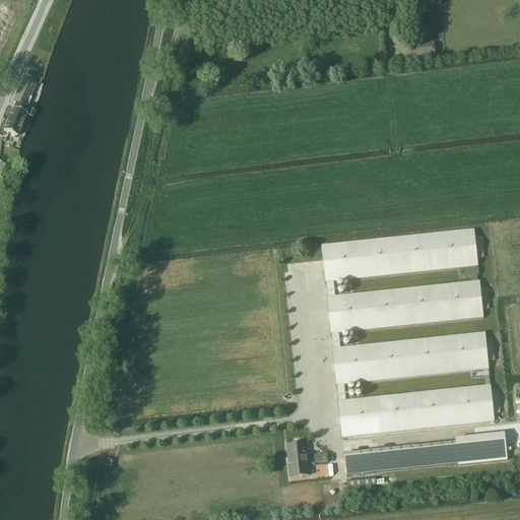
[(406,59),(435,56),(434,44),(405,47),(406,59)]
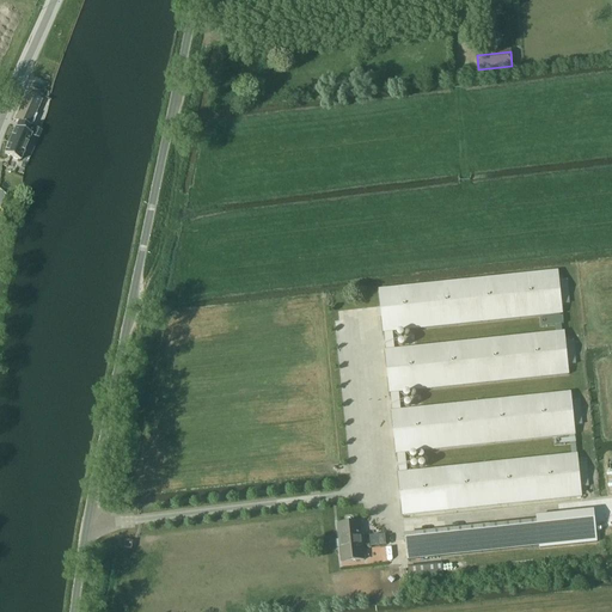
[(18,122),(31,128),(36,116),(35,115),(41,102),(25,95),(14,120),(18,122)]
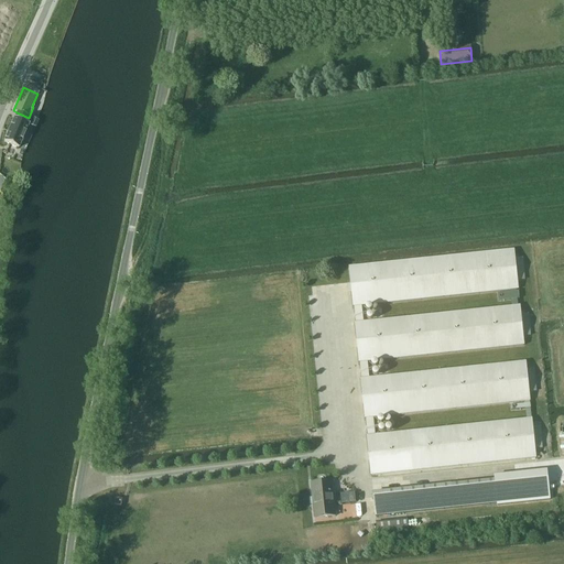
[(14,119),(3,143),(18,149),(22,140),(23,141),(26,133),(24,133),(28,126),(32,127),(35,120),(29,118),(17,112),(14,119)]
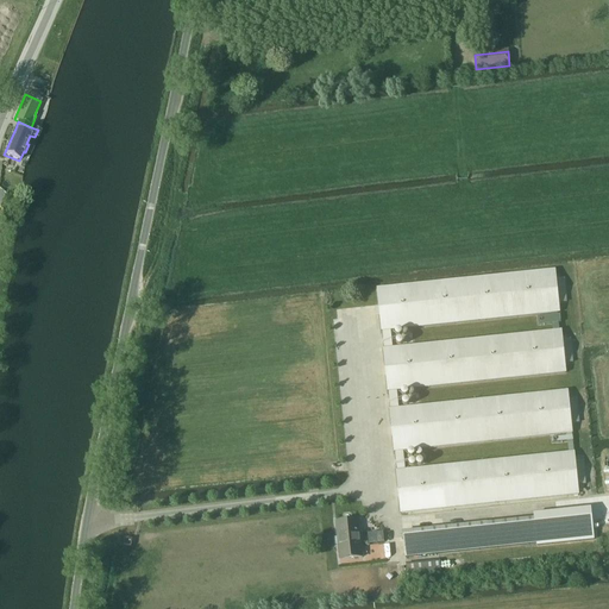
[(554,268),(377,287),(382,330),(383,330),(384,347),(383,347),(388,391),(389,391),(391,409),(390,409),(395,452),(397,471),(396,471),(401,514),(578,495),(575,452),(406,470),(403,451),(572,434),(567,391),(399,408),(397,390),(566,372),(562,330),(393,347),(390,328),(559,311),(554,268)]
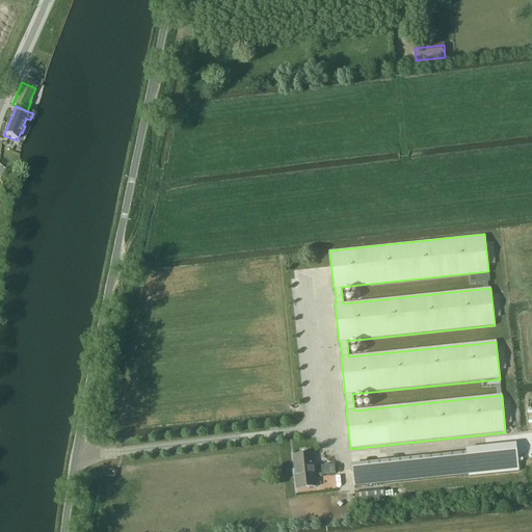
[(489,275),(469,277),(470,285),(489,283),(489,275)]
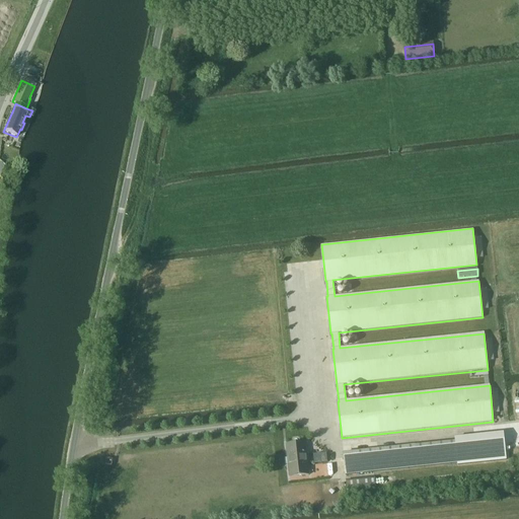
[(415,446),(344,454),(346,475),(418,467),(457,464),(458,465),(506,460),(504,434),(455,439),(455,443),(415,446)]
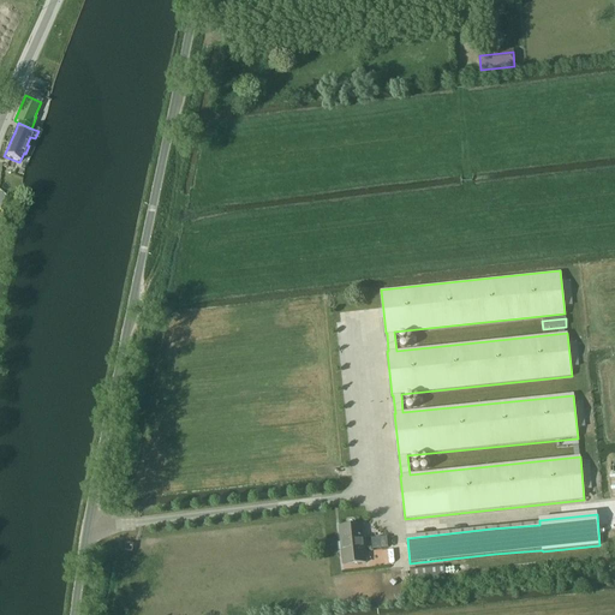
[(341,550),(364,548),(362,525),(339,527),(341,544),(340,544),(340,550),(341,550)]
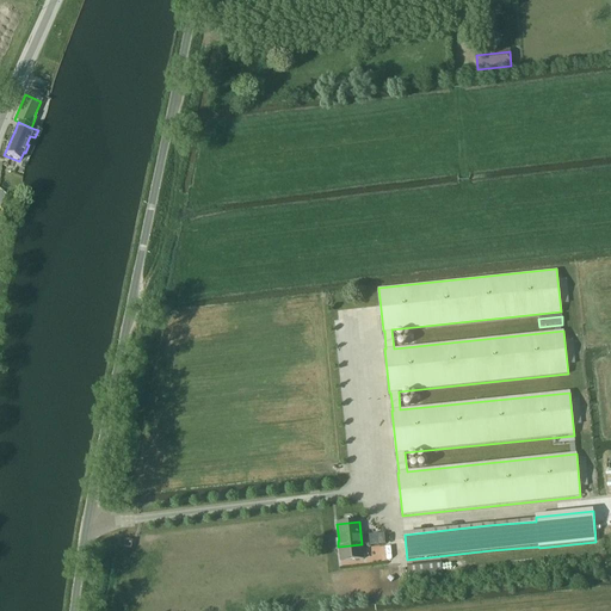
[(364,560),(362,544),(339,547),(341,562),(364,560)]
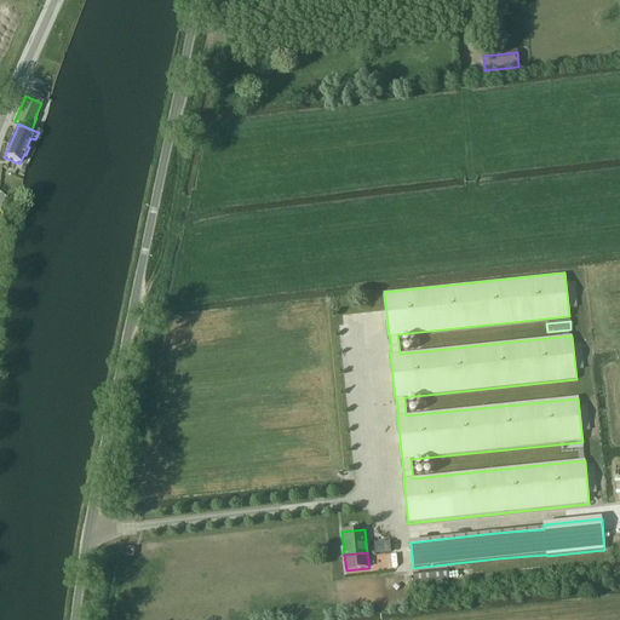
[(434,572),(413,574),(414,586),(435,584),(448,583),(447,570),(434,572)]
